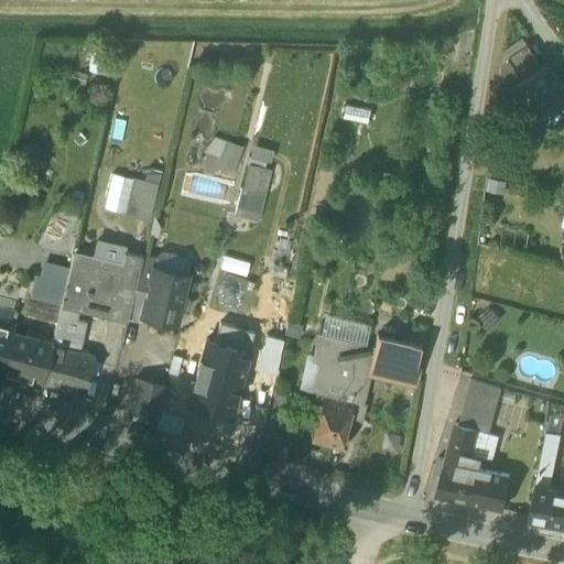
[(496,106),(513,109),(527,101),(516,86),(543,67),(523,39),(503,52),(496,106)]
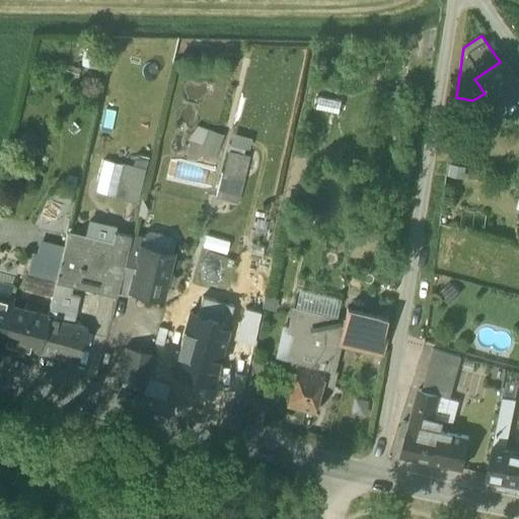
[(485,93),(497,110),(518,95),(518,81),(504,59),(500,62),(474,79),(485,93)]
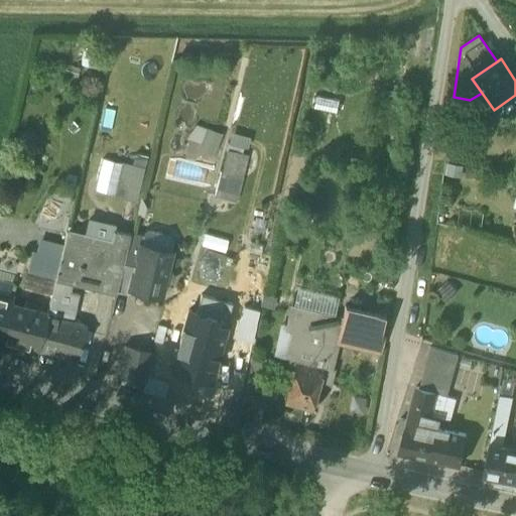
[(340,100),(317,94),(313,108),(337,114),(340,100)]
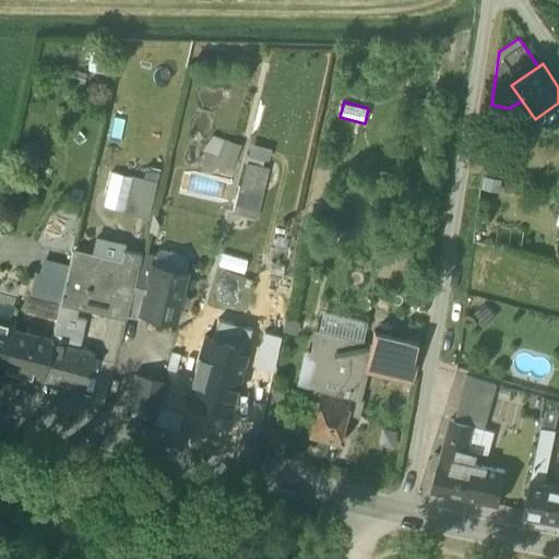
[(218,156),(224,140),(212,135),(202,150),(218,156)]
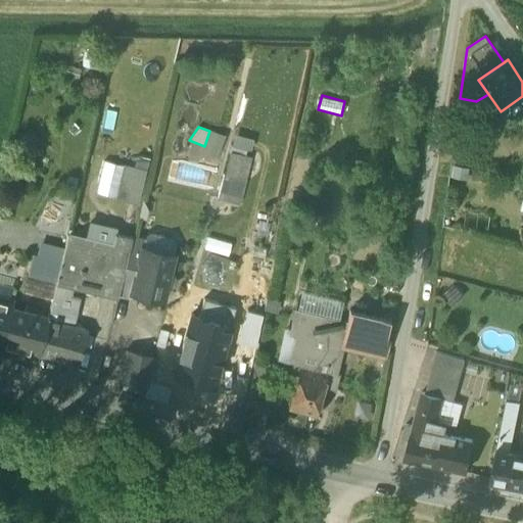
[(204,146),(219,151),(224,137),(209,131),(204,146)]
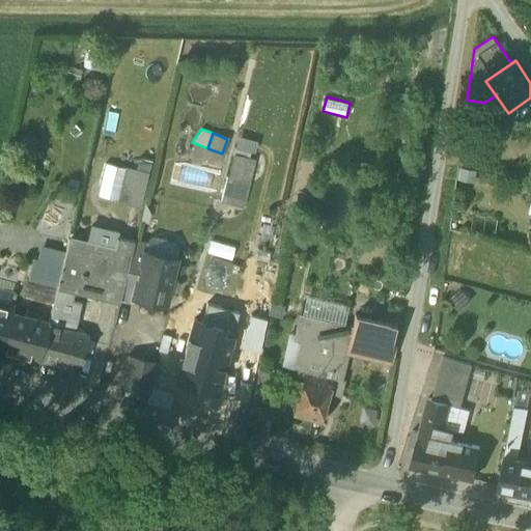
[(257,143),(236,136),(233,147),(254,155),(257,143)]
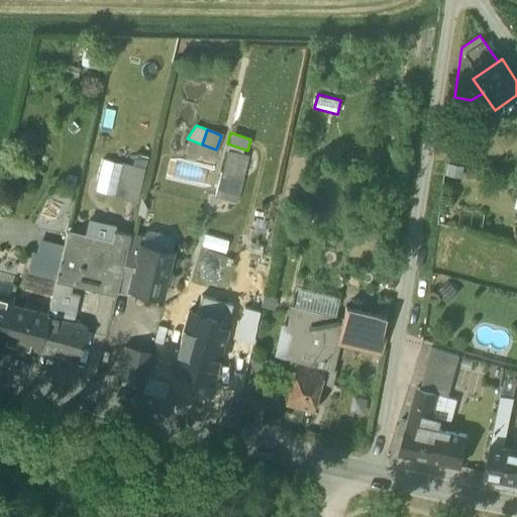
[(226,150),(221,173),(242,178),(248,156),(226,150)]
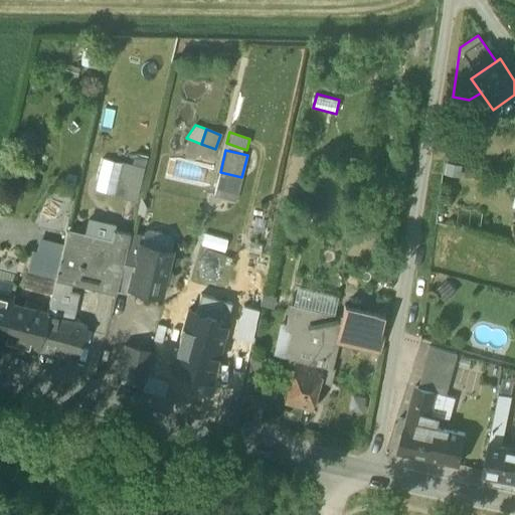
[(117,184),(122,162),(110,159),(104,181),(117,184)]
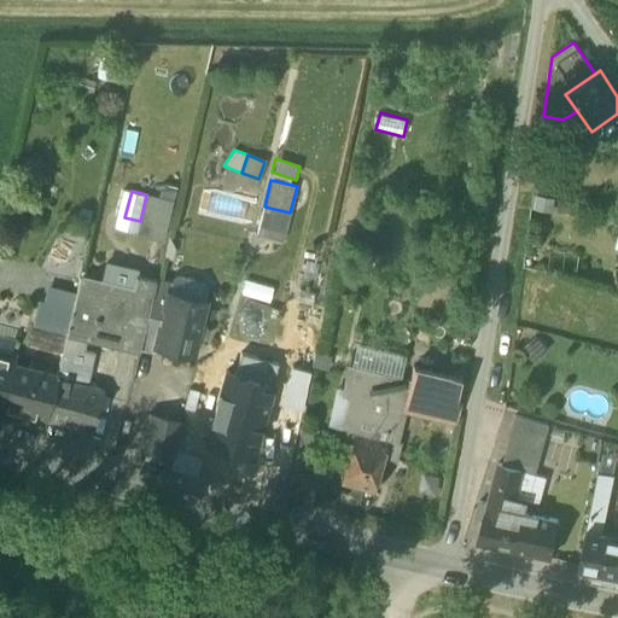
[(208,208),(235,215),(240,200),(211,193),(208,208)]
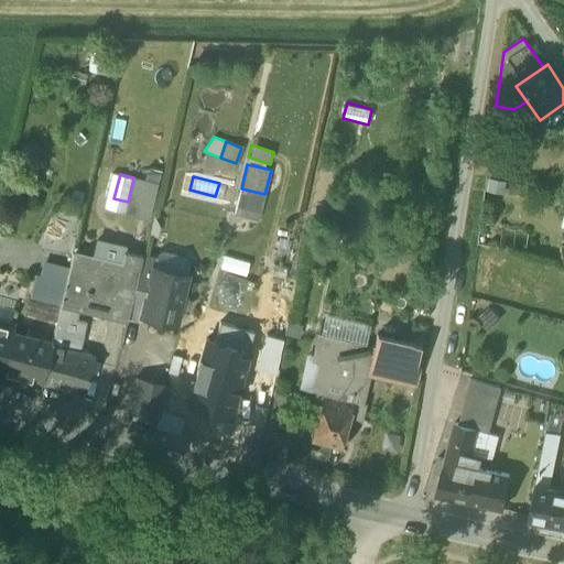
[(158,183),(133,177),(128,202),(125,214),(149,220),(158,183)]
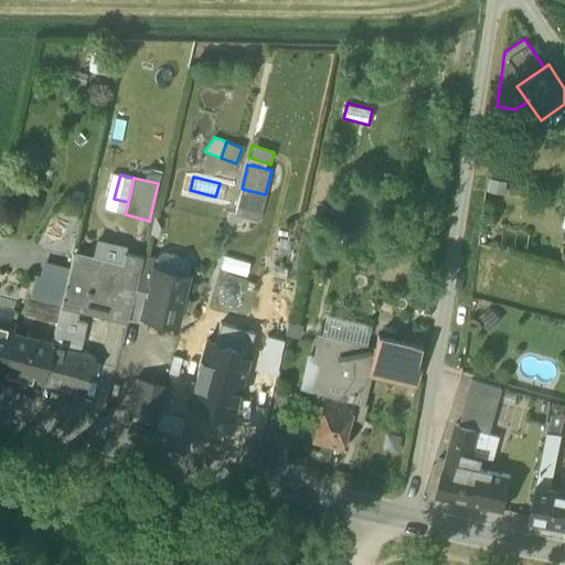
[(508,182),(491,180),(489,192),(505,195),(508,182)]
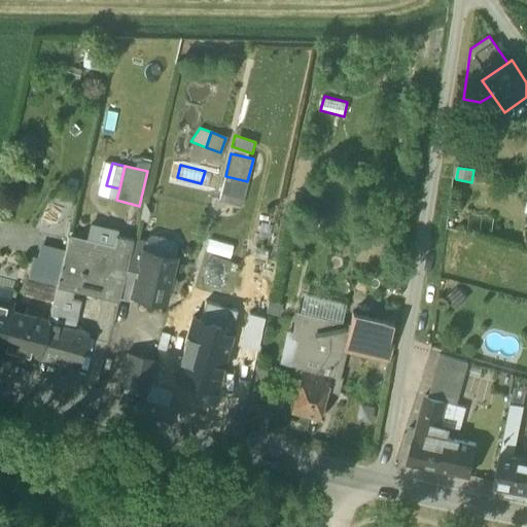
[(218,201),(240,206),(247,181),(225,176),(218,201)]
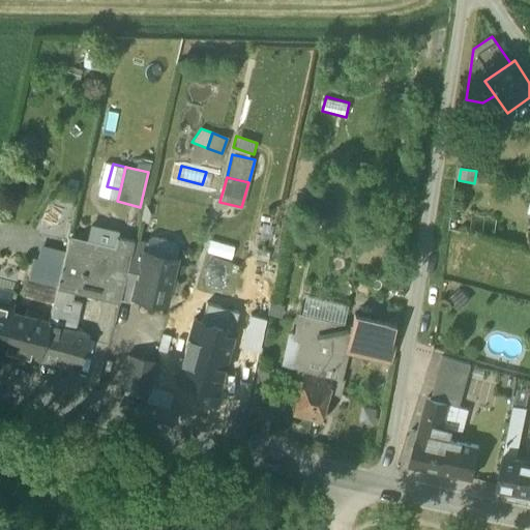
[(88,243),(113,249),(116,236),(116,233),(92,227),(88,243)]
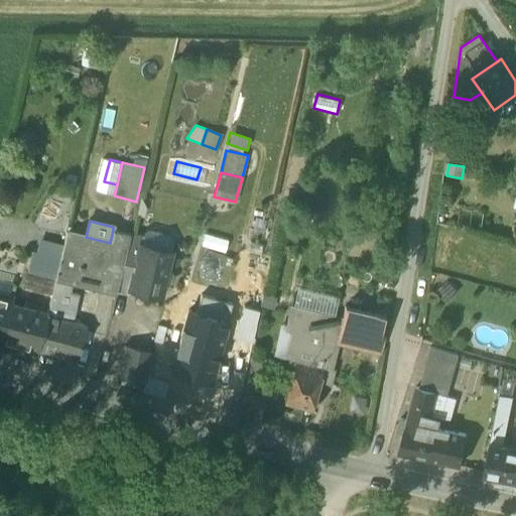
[(101,286),(116,290),(129,234),(113,230),(110,243),(111,243),(101,286)]
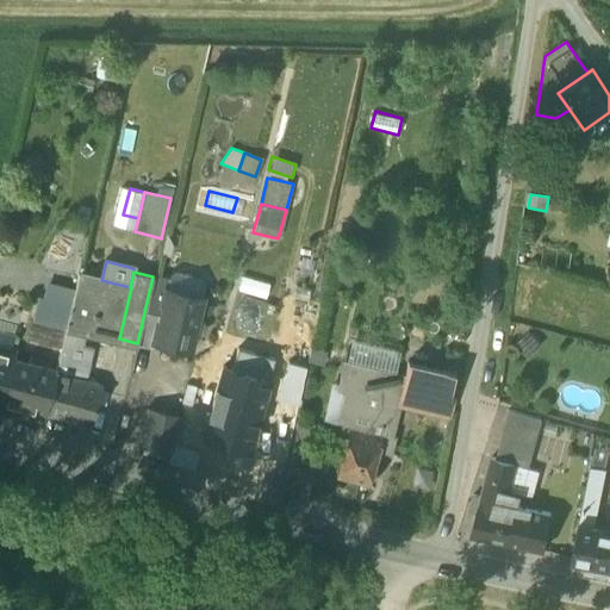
[(168,280),(167,288),(203,297),(205,284),(203,278),(201,278),(175,272),(169,275),(168,280)]
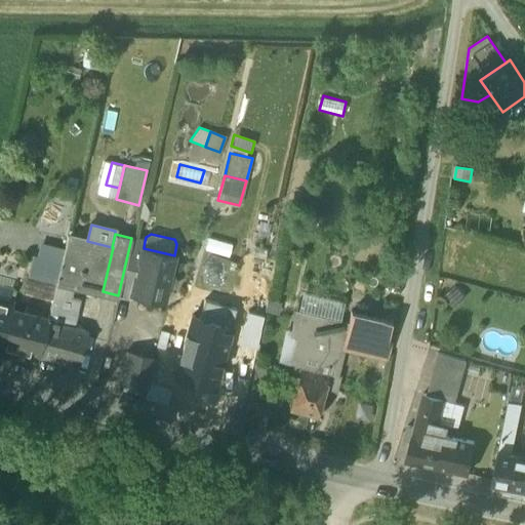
[(59,269),(56,280),(73,284),(103,291),(113,247),(112,247),(87,241),(67,236),(65,248),(59,269)]
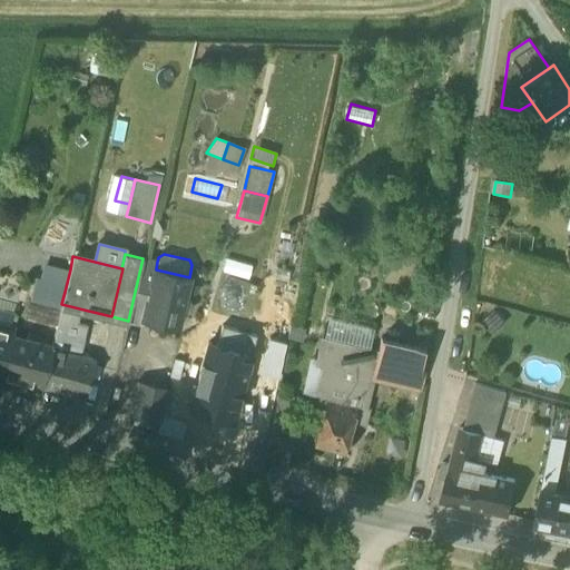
[(253,264),(226,256),(222,271),(248,277),(253,264)]
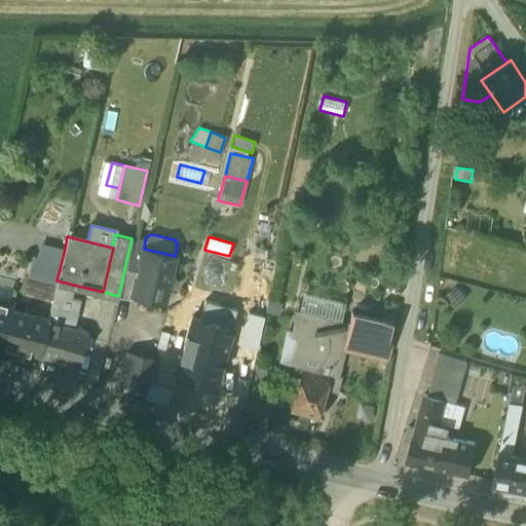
[(118,296),(132,299),(133,295),(132,295),(142,249),(144,249),(145,241),(132,238),(118,296)]
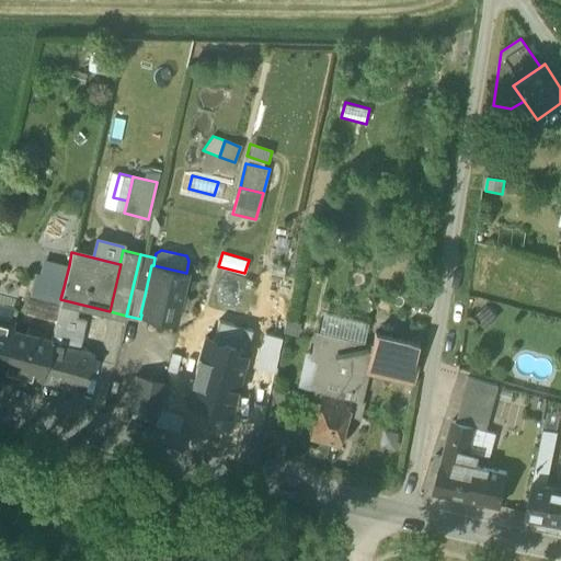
[(64,287),(69,265),(42,258),(36,279),(64,287)]
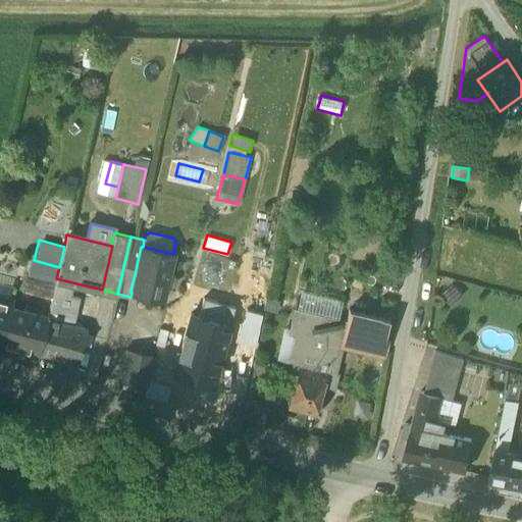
[(168,273),(173,254),(143,247),(141,247),(131,293),(132,293),(162,300),(165,288),(174,282),(168,273)]
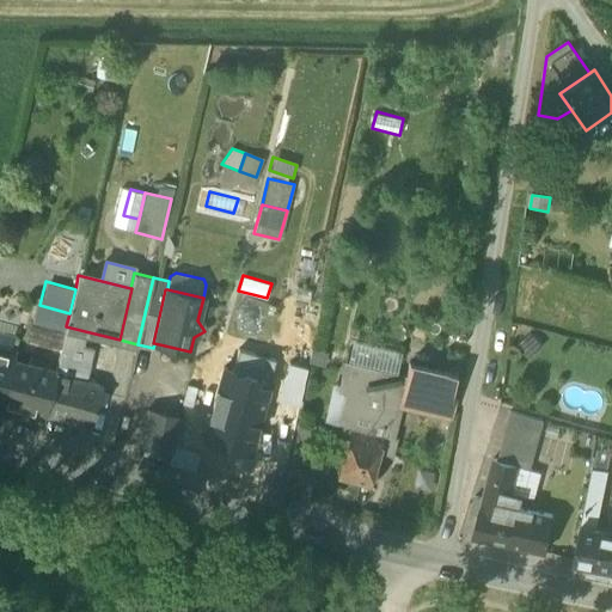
[(28,340),(60,347),(66,326),(69,313),(40,305),(30,303),(25,320),(32,323),(28,340)]
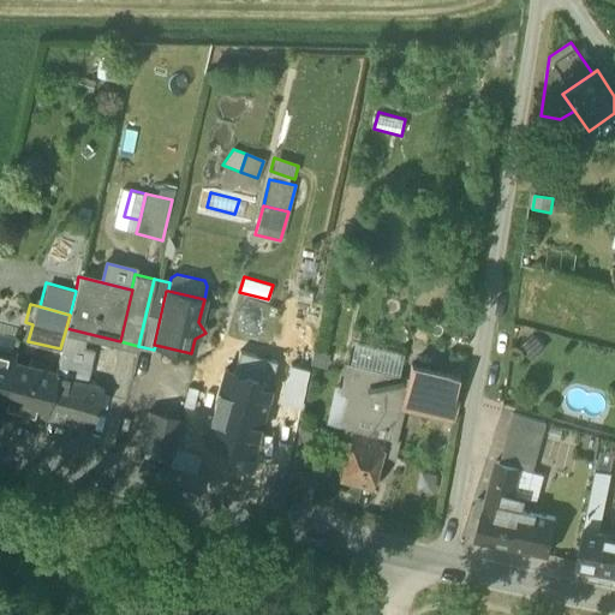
[(75,381),(85,333),(66,328),(60,348),(63,350),(55,375),(55,376),(75,381)]
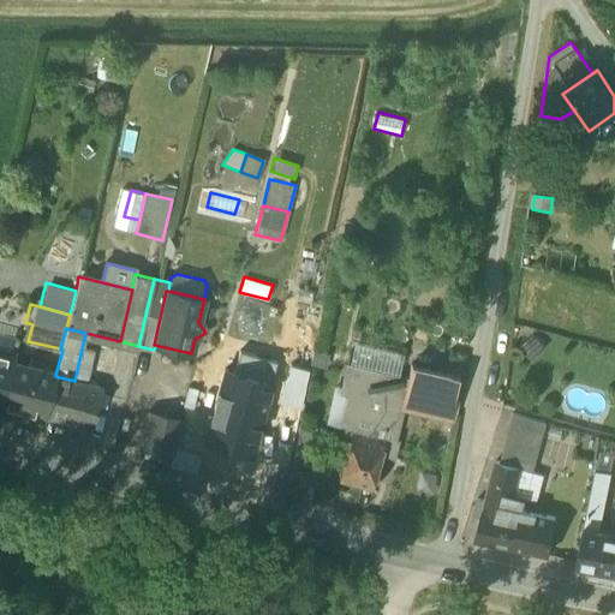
[(545,348),(533,334),(518,348),(530,362),(545,348)]
